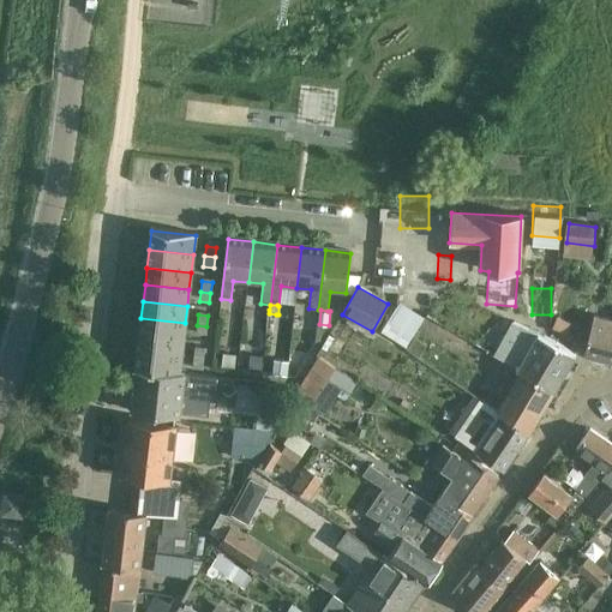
[(611,321),(595,317),(586,357),(611,363),(611,321)]
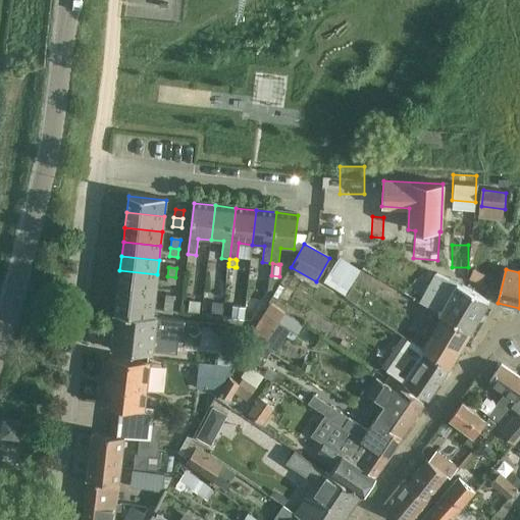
[(156,289),(157,274),(119,270),(118,284),(156,289)]
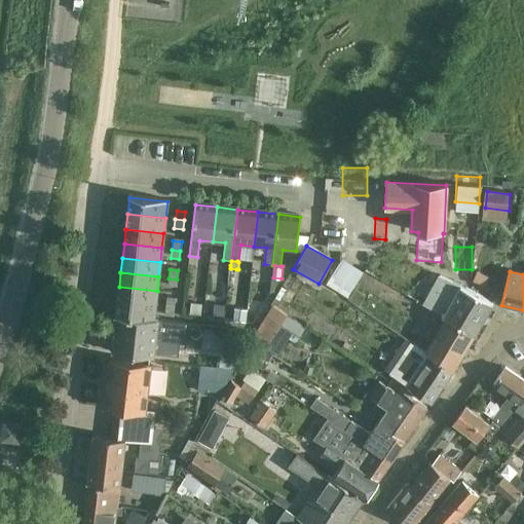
[(478,274),(475,281),(486,286),(488,278),(478,274)]
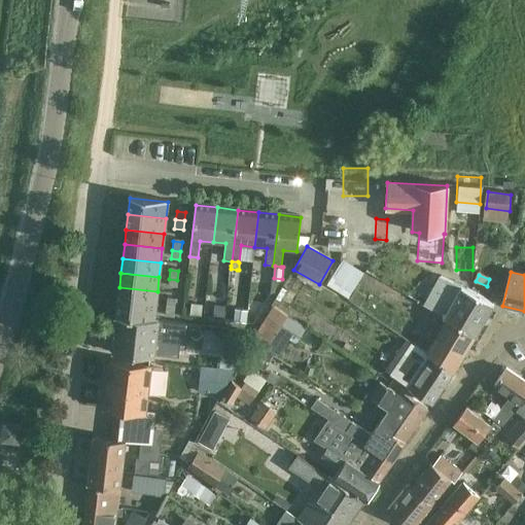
[(176,289),(177,280),(169,279),(168,288),(176,289)]
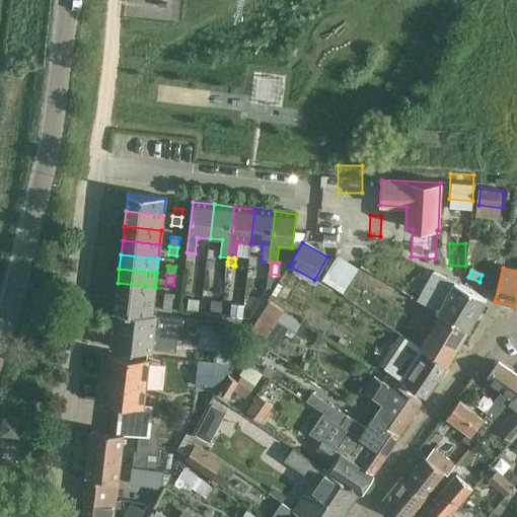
[(431,290),(422,303),(469,331),(487,301),(467,290),(434,275),(427,287),(431,290)]
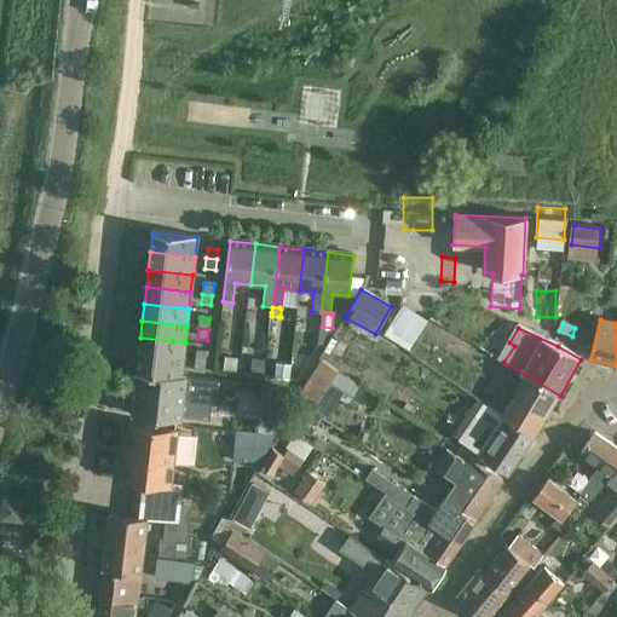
[(183,361),(185,342),(140,338),(138,356),(183,361)]
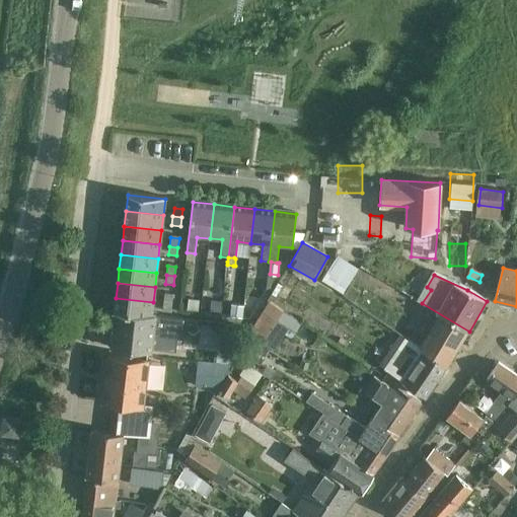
[(171,305),(172,296),(164,295),(163,304),(171,305)]
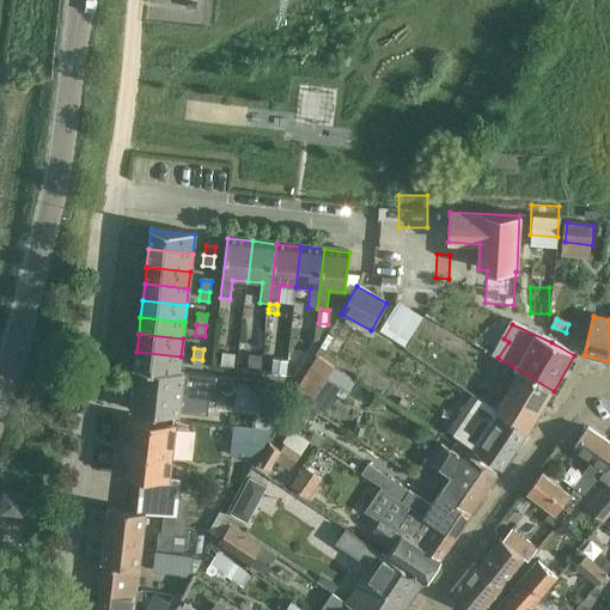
[(178,374),(178,372),(181,357),(136,352),(134,370),(136,370),(178,374)]
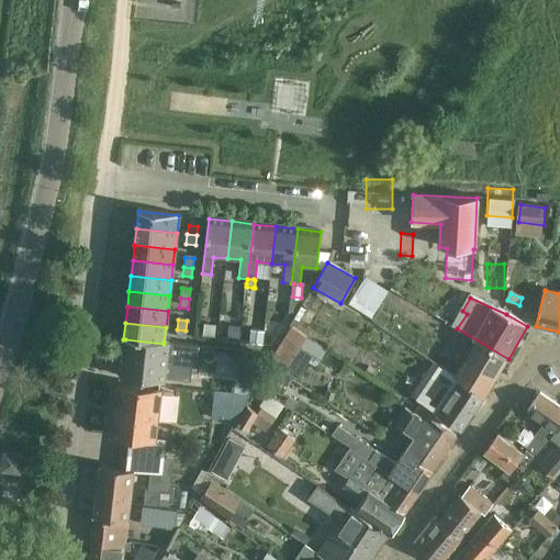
[(204,324),(203,335),(216,336),(217,325),(204,324)]
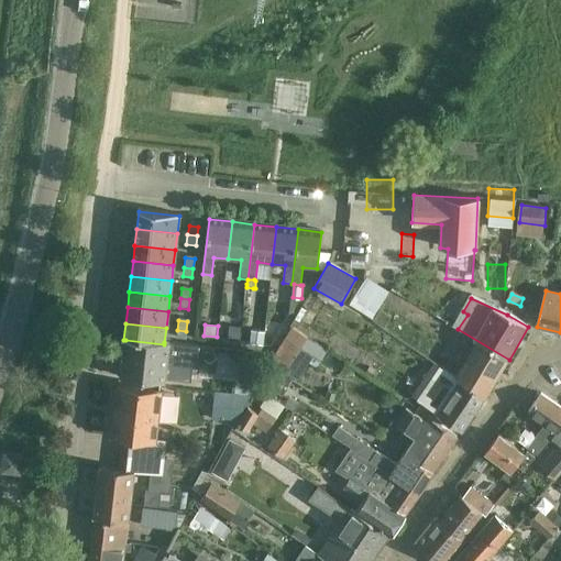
[(231,327),(230,339),(240,340),(241,328),(231,327)]
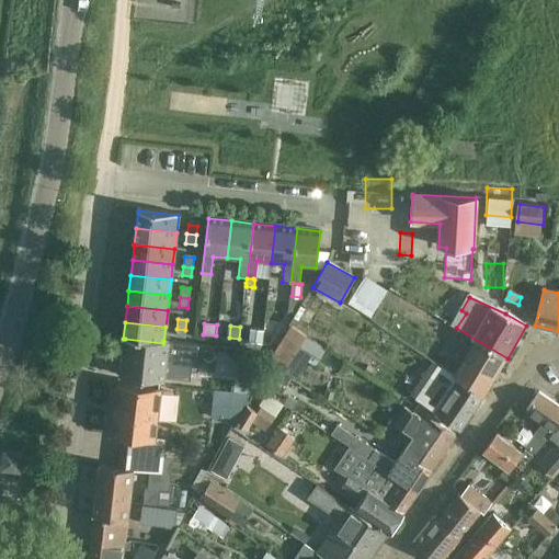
[(288,365),(307,337),(292,327),(273,356),(288,365)]
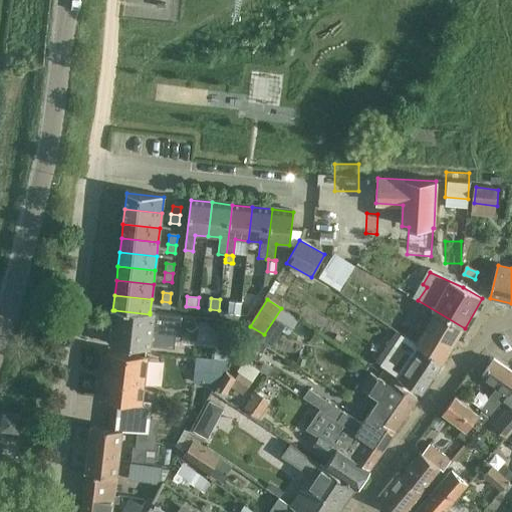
[(233,300),(231,314),(241,315),(243,301),(233,300)]
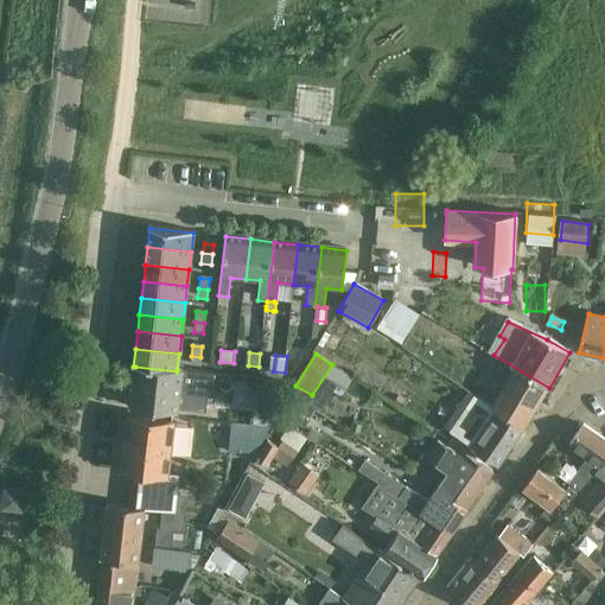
[(199,367),(201,357),(191,356),(190,365),(199,367)]
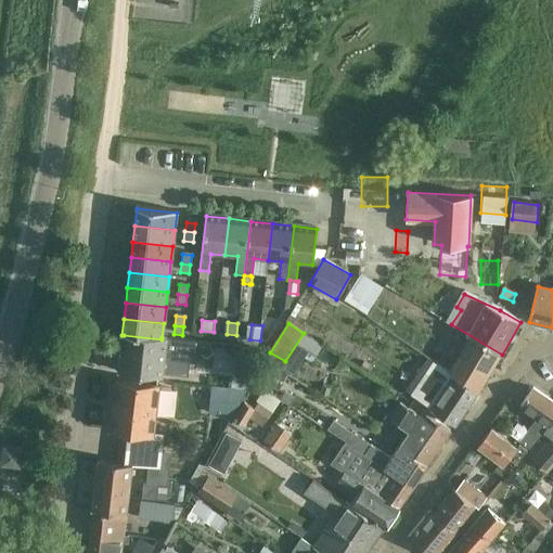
[(195,363),(197,343),(197,342),(162,337),(162,339),(124,335),(119,372),(163,377),(163,374),(189,376),(190,362),(195,363)]
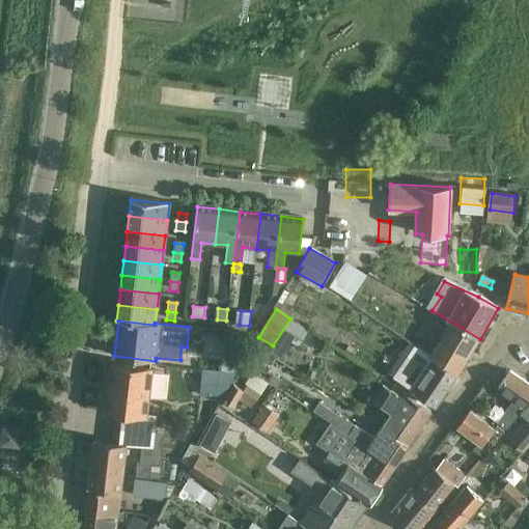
[(446,330),(430,321),(425,329),(469,357),(479,340),(480,339),(462,328),(450,322),(446,330)]
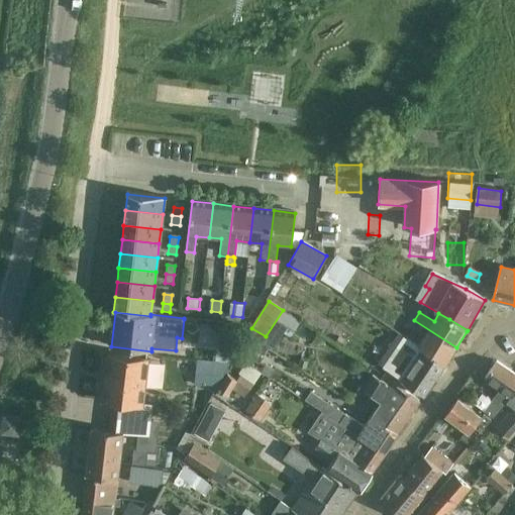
[(456,347),(414,320),(410,328),(424,337),(418,345),(419,346),(420,345),(446,363),(456,347)]
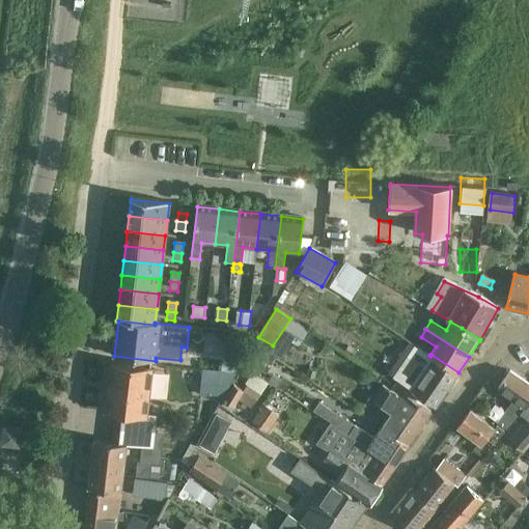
[(258,345),(248,360),(268,373),(277,359),(258,345)]
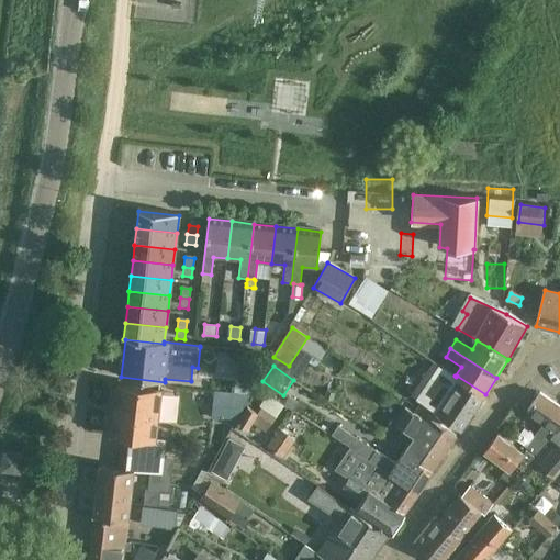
[(485,394),(457,376),(456,377),(455,376),(455,377),(459,380),(452,391),(434,379),(418,402),(437,414),(436,416),(460,433),(485,394)]
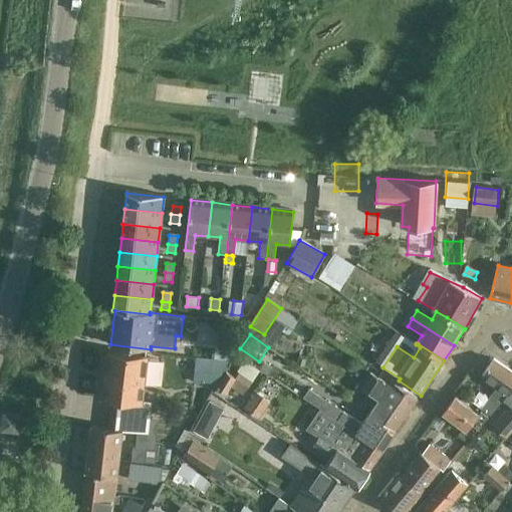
[(102,399),(115,401),(112,416),(150,421),(152,405),(142,404),(147,358),(108,353),(102,399)]
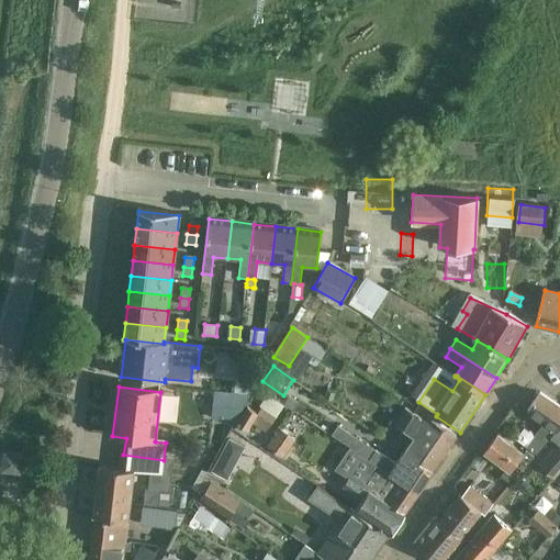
[(237,421),(252,396),(217,392),(215,420),(233,421),(237,421)]
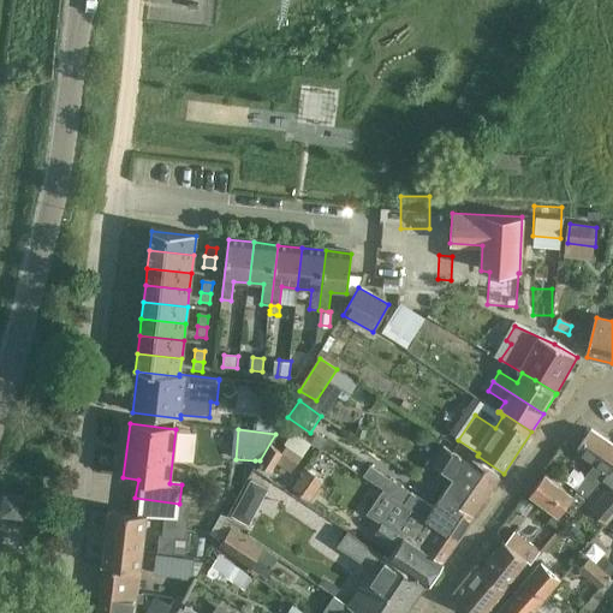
[(603,478),(612,466),(612,446),(591,432),(579,452),(599,464),(588,478),(576,469),(566,481),(578,491),(579,488),(590,495),(603,478)]
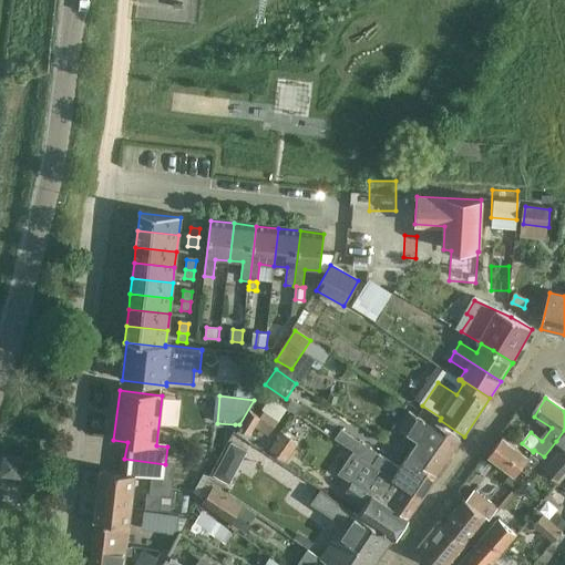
[(262,418),(250,411),(240,428),(252,434),(256,427),(262,418)]
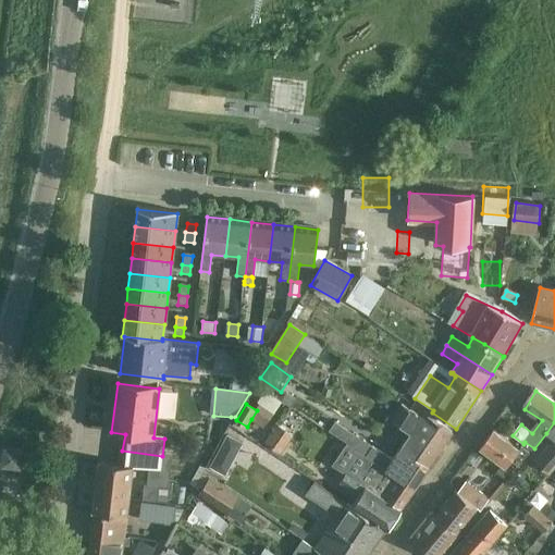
[(257,410),(251,419),(264,428),(274,414),(260,404),(257,410)]
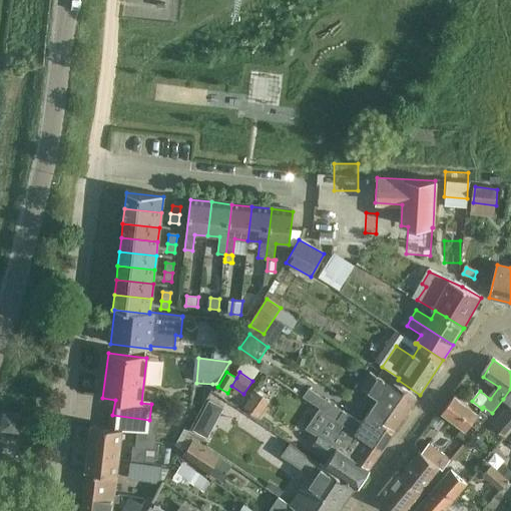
[(418,400),(417,399),(391,383),(389,386),(372,374),(362,387),(379,399),(368,414),(367,413),(367,414),(368,415),(369,413),(396,431),(418,400)]
